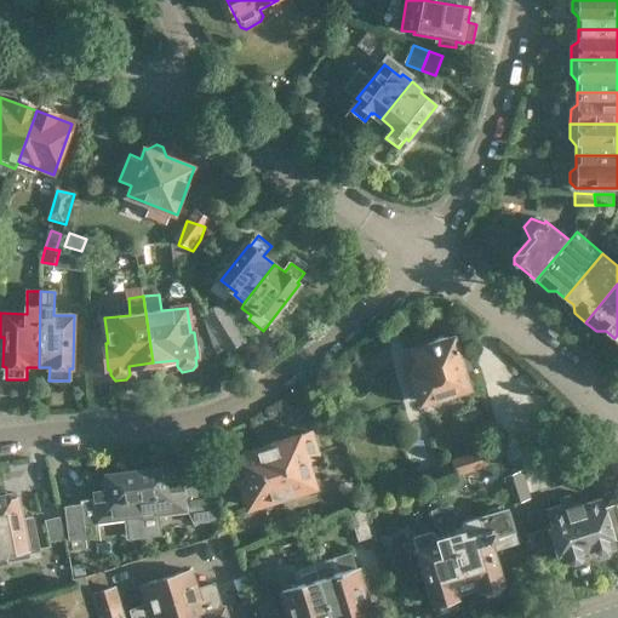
[(215,328),(232,319),(224,305),(207,316),(215,328)]
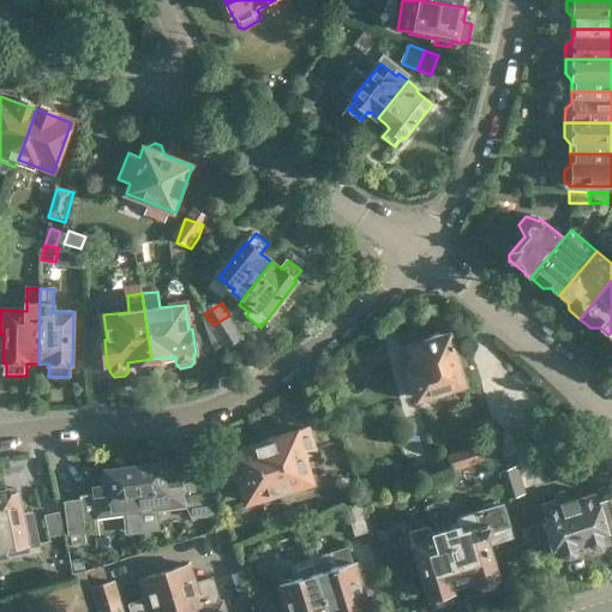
[(229,316),(213,325),(227,351),(244,340),(229,316)]
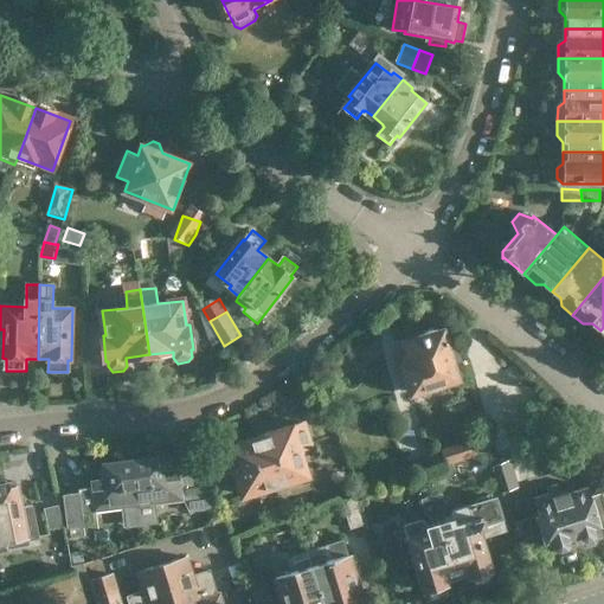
[(439,332),(435,328),(426,331),(424,336),(399,344),(415,393),(416,393),(419,403),(436,398),(432,389),(460,380),(444,331),(439,332)]
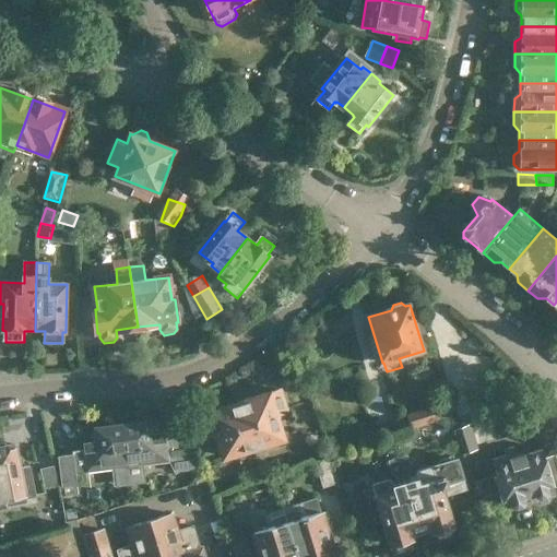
[(281,391),(240,403),(255,449),(285,440),(277,415),(287,412),(281,391)]
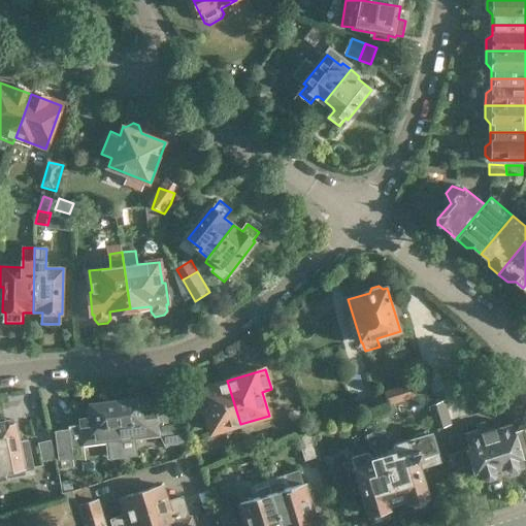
[(240,424),(227,381),(190,392),(196,413),(205,409),(212,433),(240,424)]
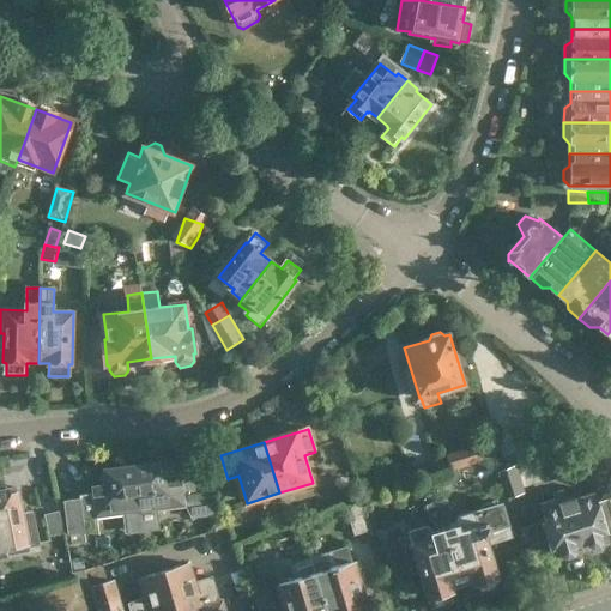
[(453,472),(460,471),(497,459),(494,447),(478,452),(477,447),(448,457),(453,472)]
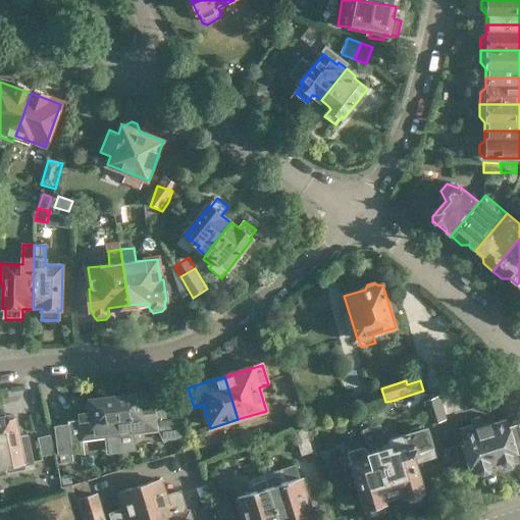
[(116,398),(122,455),(137,453),(135,433),(159,430),(165,442),(190,438),(186,410),(184,404),(155,414),(154,406),(143,407),(142,395),(116,398)]
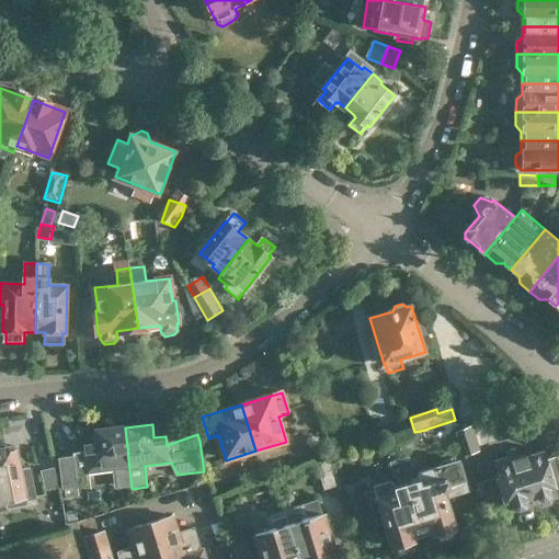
[(87,453),(89,472),(113,470),(115,490),(132,489),(125,428),(99,431),(100,444),(86,446),(87,453)]
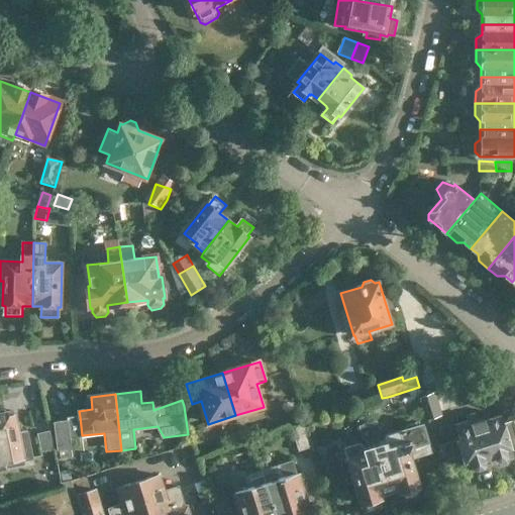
[(430,421),(444,416),(437,394),(423,398),(430,421)]
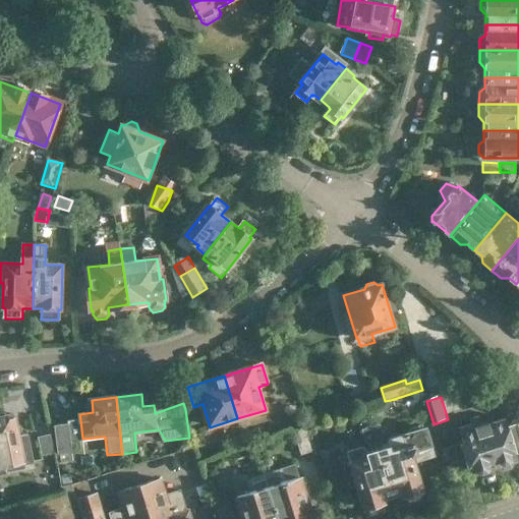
[(365,407),(368,418),(394,410),(391,400),(385,401),(365,407)]
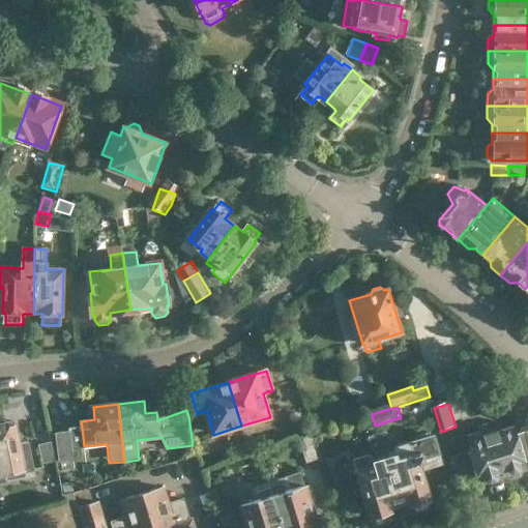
[(361,430),(375,426),(372,414),(358,419),(361,430)]
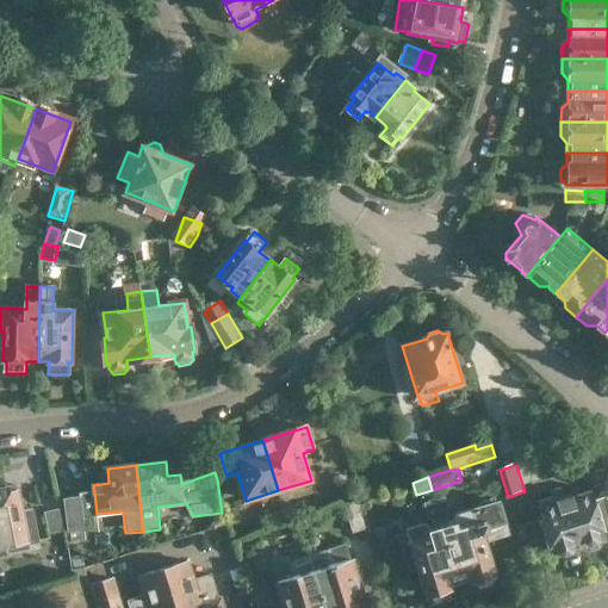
[(579,495),(577,489),(570,491),(571,494),(564,495),(562,489),(552,492),(554,498),(538,503),(553,553),(559,551),(563,554),(571,552),(572,550),(572,547),(579,545),(581,548),(584,548),(591,552),(601,548),(603,543),(607,541),(607,537),(606,532),(607,531),(607,497),(596,500),(594,490),(579,495)]
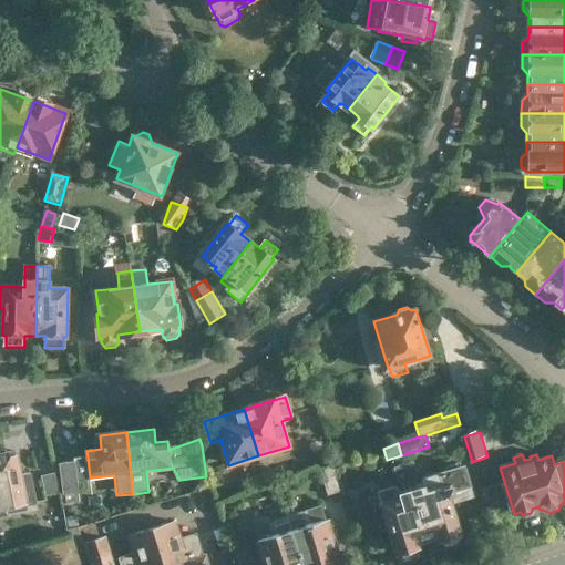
[(0,456),(0,519),(11,517),(10,514),(27,511),(28,514),(39,512),(36,490),(32,475),(26,476),(24,468),(19,469),(17,456),(10,459),(9,455),(0,456)]
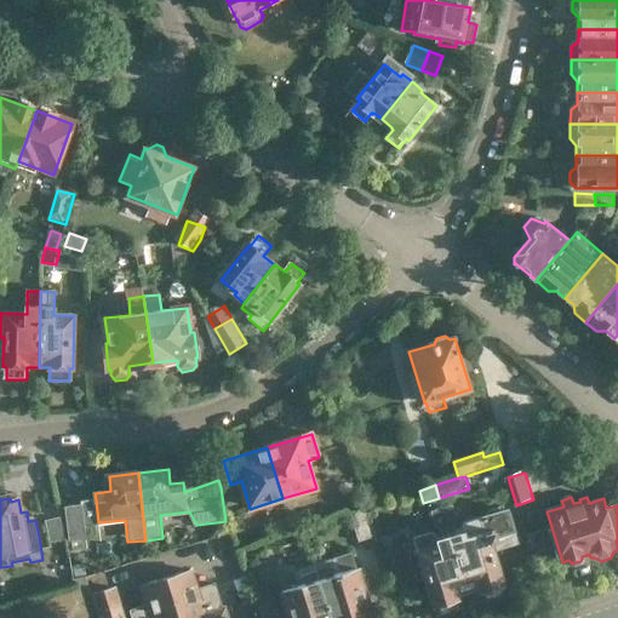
[(84,505),(86,525),(98,522),(96,501),(84,502),(84,505)]
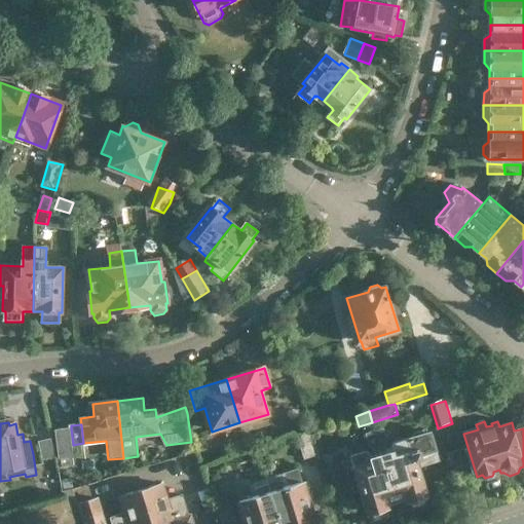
[(75,457),(73,445),(71,428),(58,431),(61,459),(75,457)]
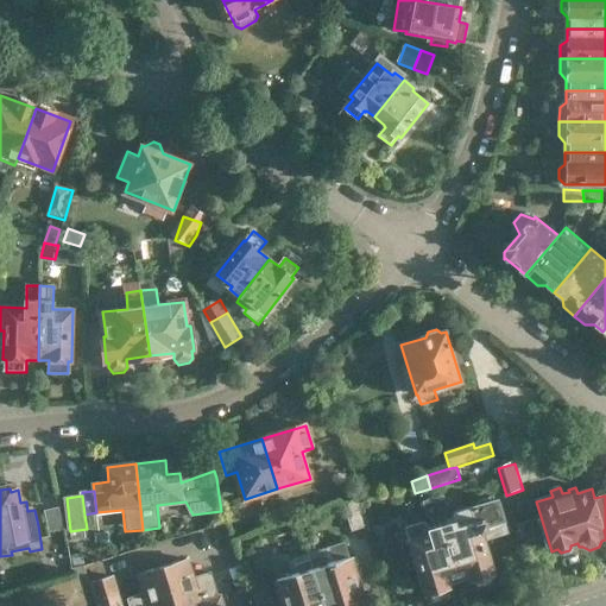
[(434,499),(460,582),(473,579),(477,589),(494,585),(491,572),(493,570),(484,541),(509,534),(499,499),(456,512),(454,518),(455,521),(448,523),(446,515),(450,513),(444,496),(434,499)]
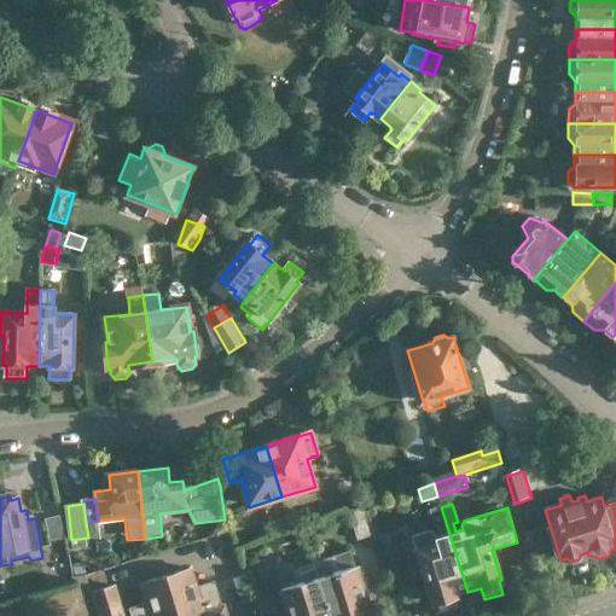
[(377,538),(367,505),(350,511),(360,544),(377,538)]
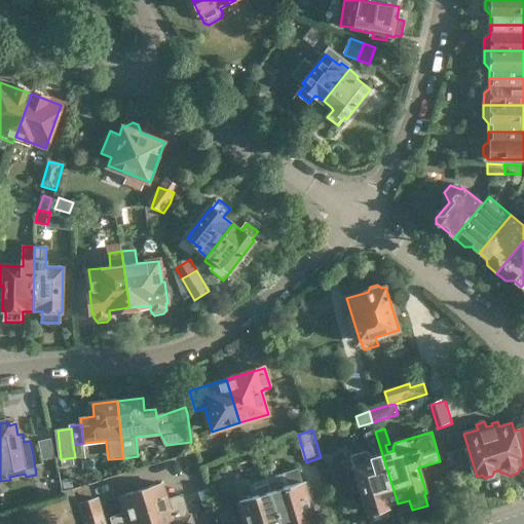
[(398,503),(375,432),(366,435),(371,448),(374,447),(377,454),(370,456),(367,452),(350,457),(368,513),(370,512),(373,523),(389,518),(386,507),(398,503)]
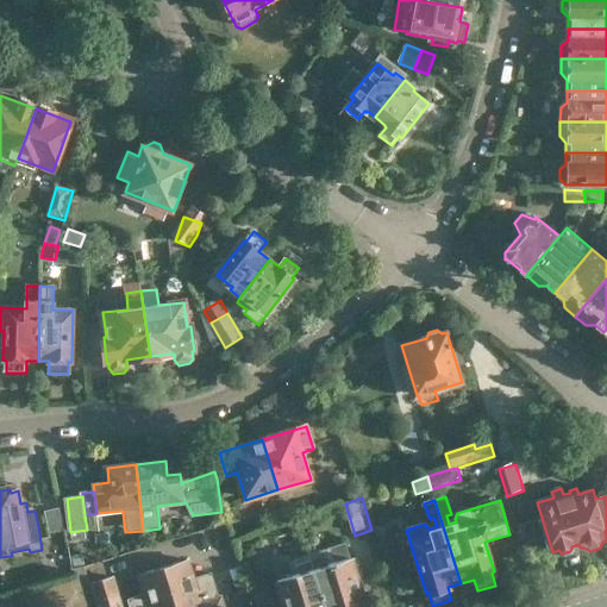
[(285,511),(289,523),(302,518),(296,506),(285,511)]
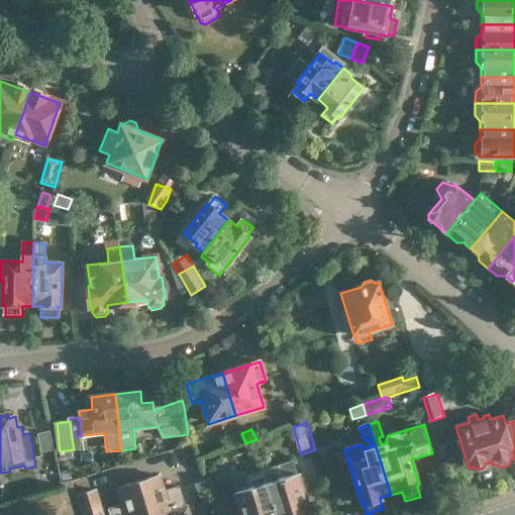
[(47,469),(59,465),(52,433),(39,436),(47,469)]
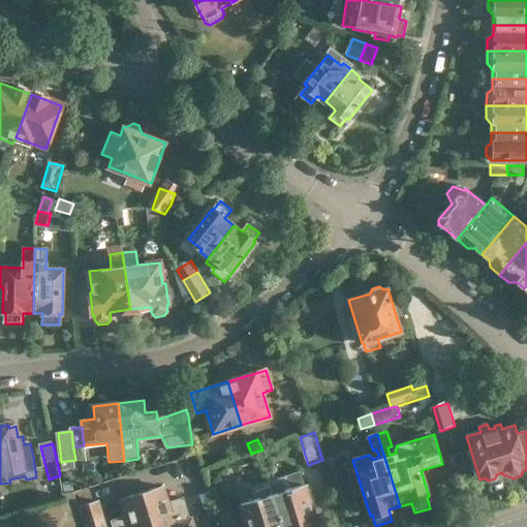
[(240,458),(251,454),(247,443),(236,447),(240,458)]
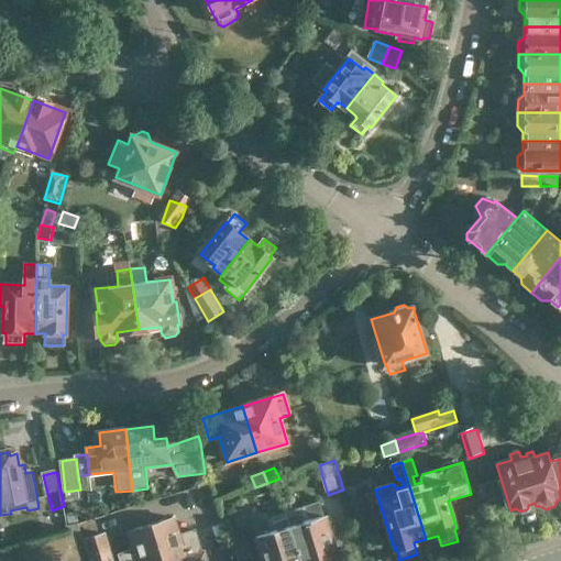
[(320,503),(287,513),(301,560),(339,560),(327,517),(325,517),(320,503)]
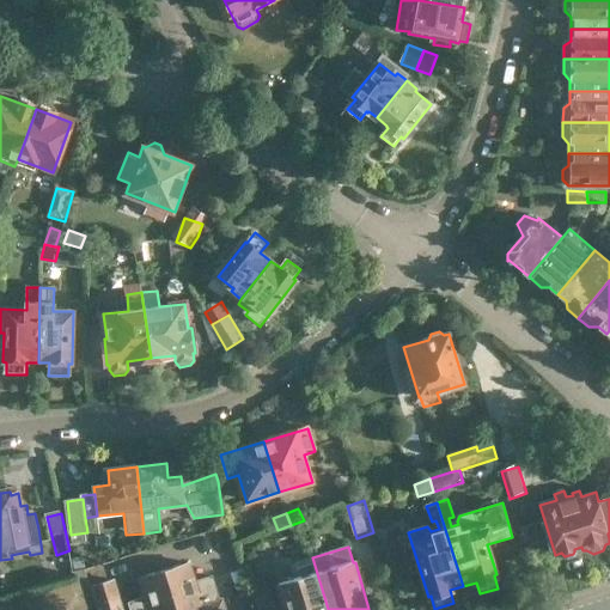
[(328,609),(312,557),(276,569),(281,585),(280,586),(287,609),(328,609)]
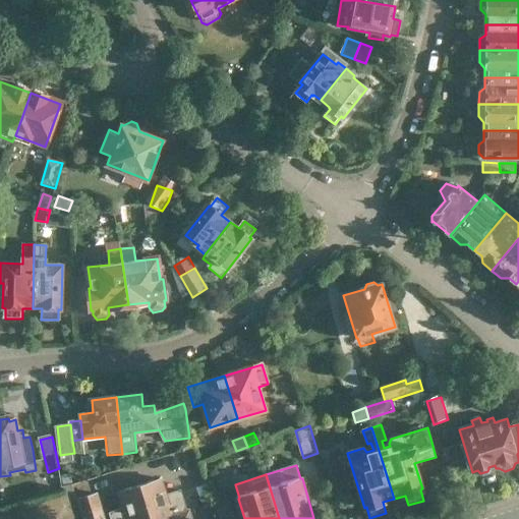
[(166,496),(161,479),(120,492),(125,508),(112,512),(109,510),(103,512),(97,494),(81,499),(87,518),(113,518),(191,518),(190,513),(187,513),(181,492),(166,496)]
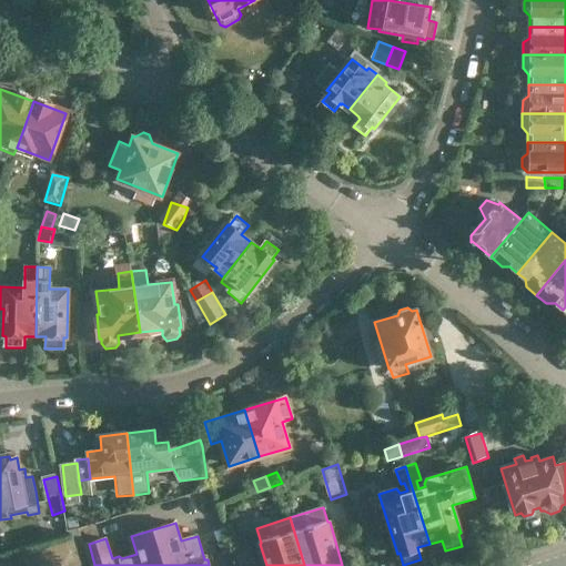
[(70,538),(64,564),(70,565),(88,565),(91,564),(82,534),(70,538)]
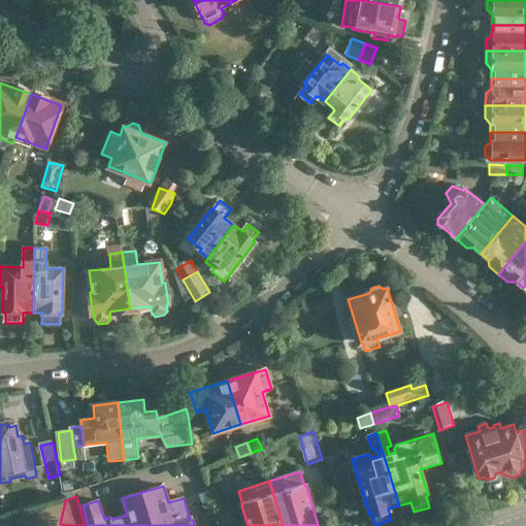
[(52,503),(46,525),(60,525),(60,524),(65,500),(52,503)]
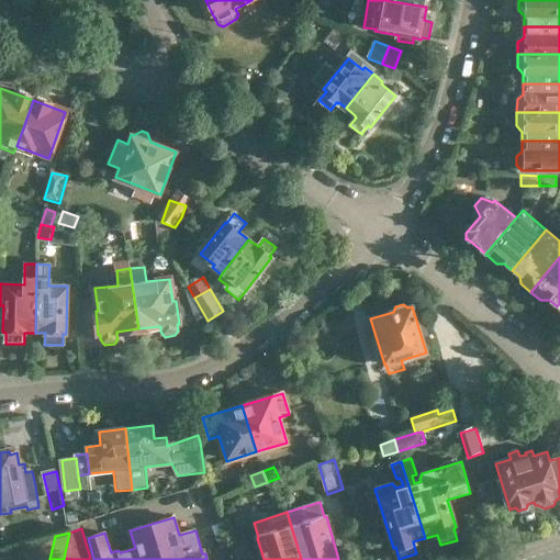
[(42,540),(37,559),(49,559),(55,536),(42,540)]
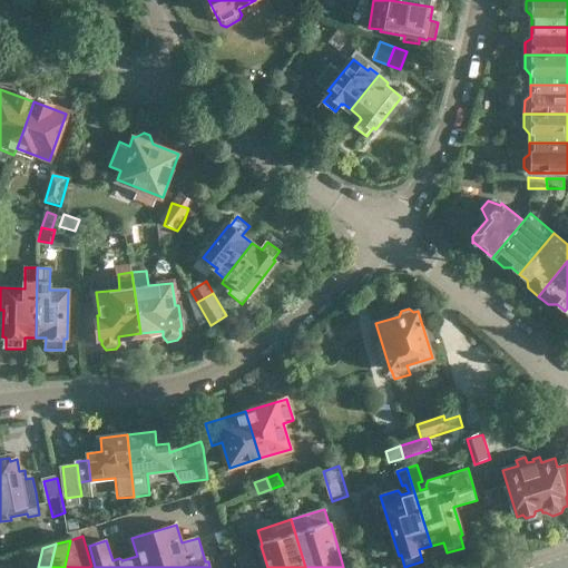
[(38,567),(42,548),(28,552),(25,567),(38,567)]
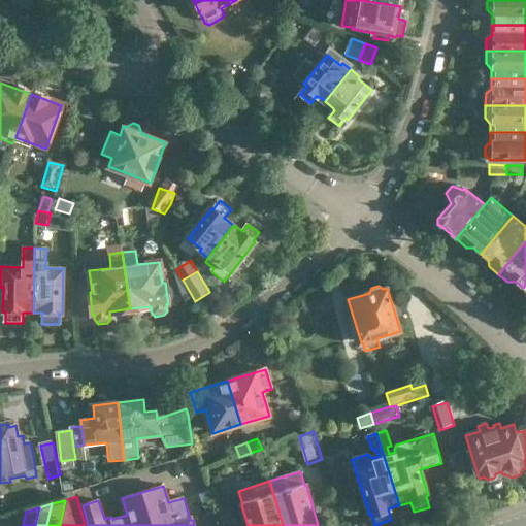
[(12,516),(10,525),(23,525),(26,512),(12,516)]
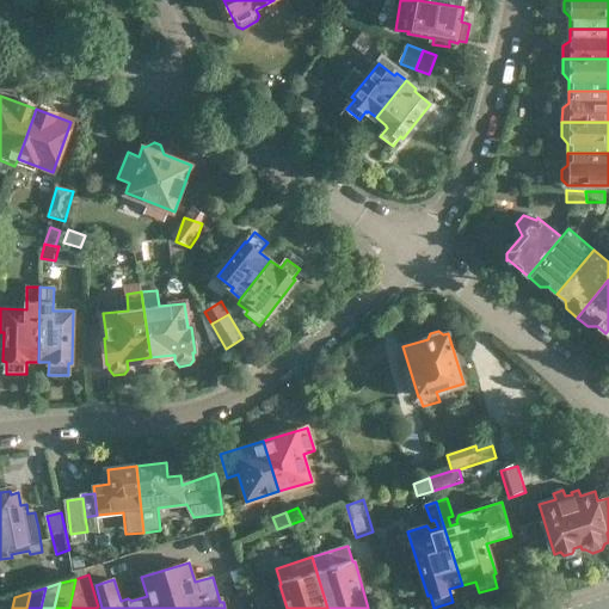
[(0,601),(0,608),(12,608),(14,597),(0,601)]
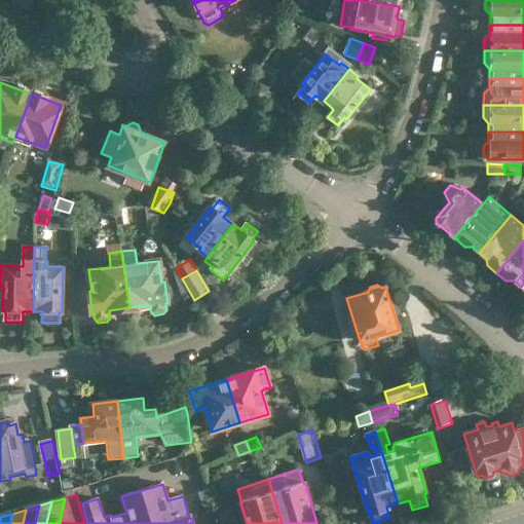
All buildings are outlined.
